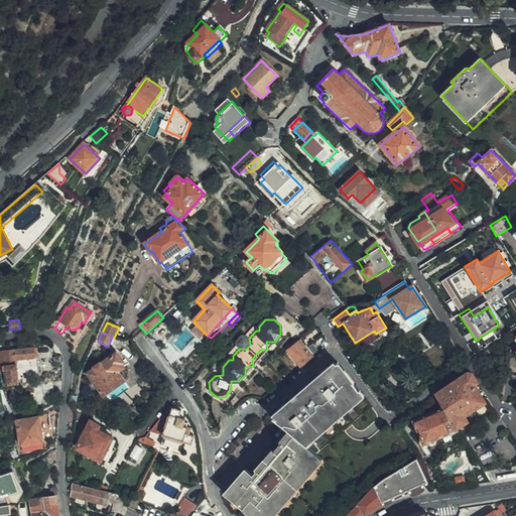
[(301,367),(313,357),(299,340),(287,350),(301,367)]
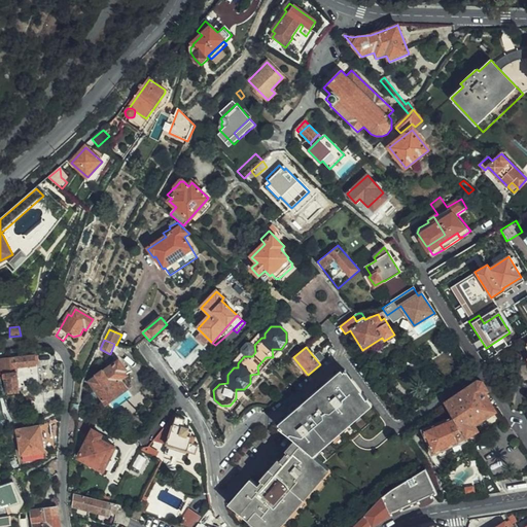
[(36,369),(36,357),(0,360),(0,369),(0,376),(7,375),(9,394),(32,392),(31,388),(41,387),(40,367),(36,369)]
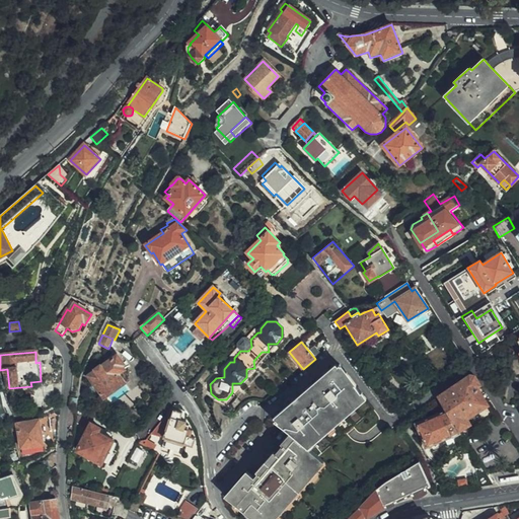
[(124,364),(118,355),(101,366),(100,365),(94,370),(94,371),(87,376),(103,398),(125,383),(119,374),(125,370),(122,366),(124,364)]
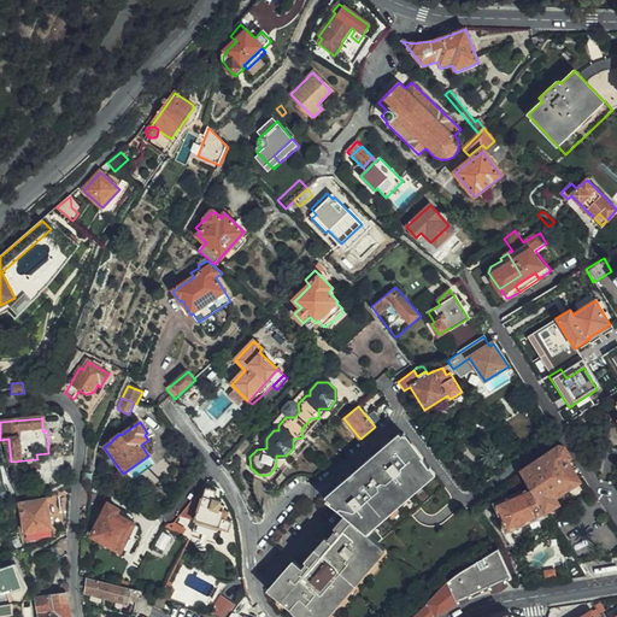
[(327,500),(338,510),(347,517),(372,539),(377,542),(445,486),(427,465),(404,434),(327,500)]
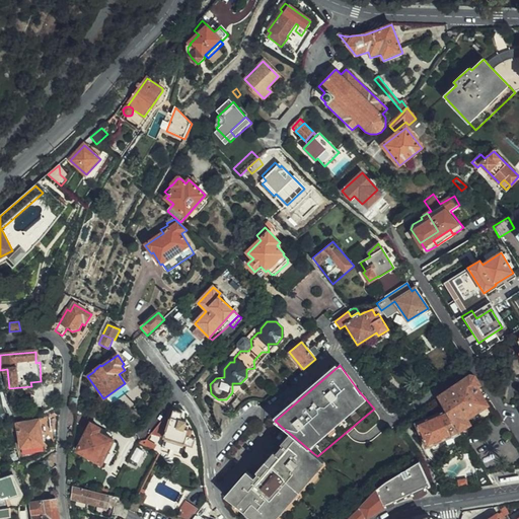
[(476,387),(479,385),(474,377),(468,376),(437,397),(442,404),(447,412),(459,431),(471,424),(467,418),(488,405),(476,387)]
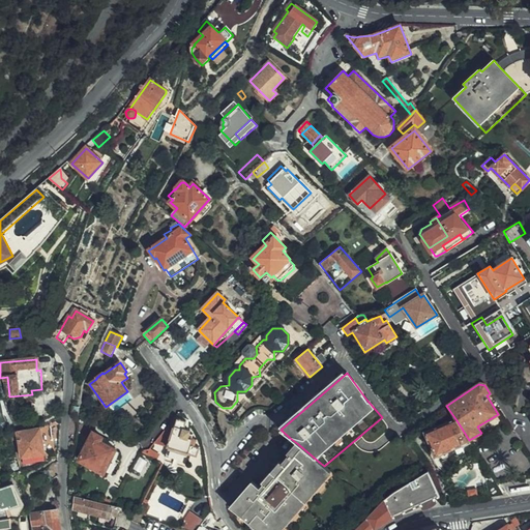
[(446,406),(436,414),(440,419),(451,413),(446,406)]
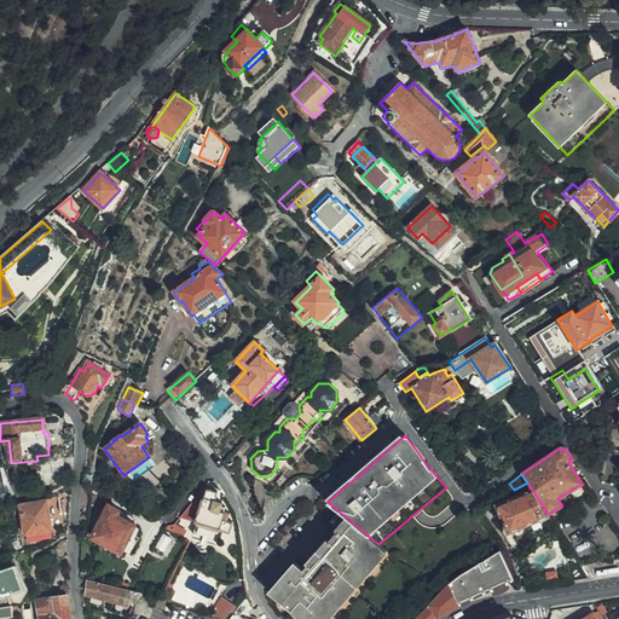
[(116,490),(93,476),(91,507),(104,514),(91,538),(121,555),(137,526),(119,516),(121,512),(109,504),(116,490)]
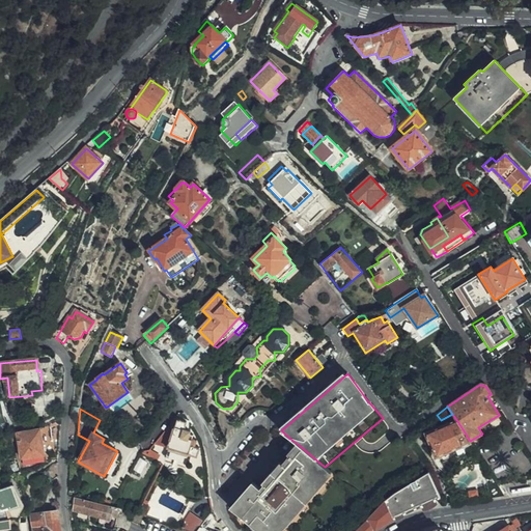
[(188,423),(179,420),(176,427),(175,426),(165,455),(189,464),(192,456),(197,458),(200,450),(195,448),(197,442),(195,441),(193,440),(194,436),(191,435),(192,432),(186,430),(188,423)]
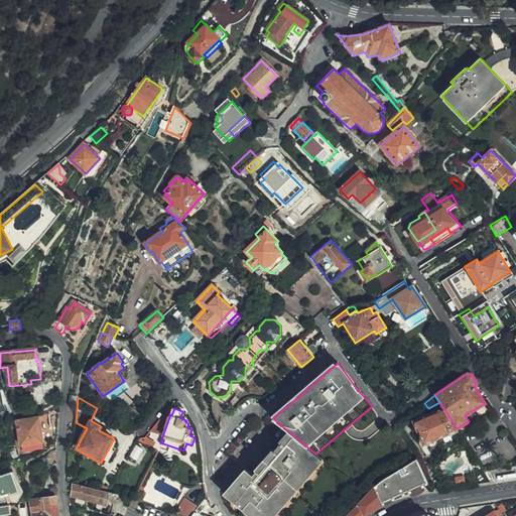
[(13,419),(21,416),(21,409),(10,410),(13,419)]
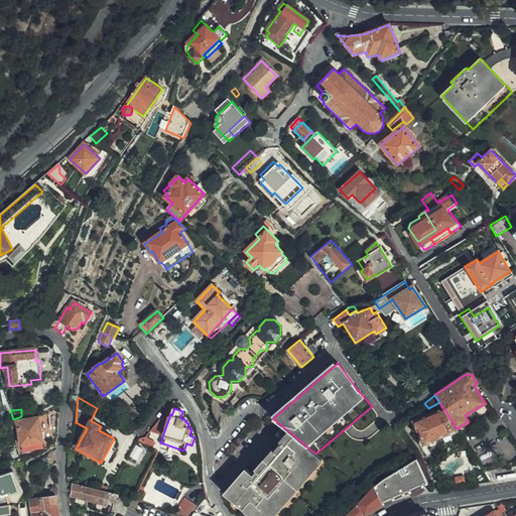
[(423,444),(458,430),(457,428),(444,409),(413,421),(423,444)]
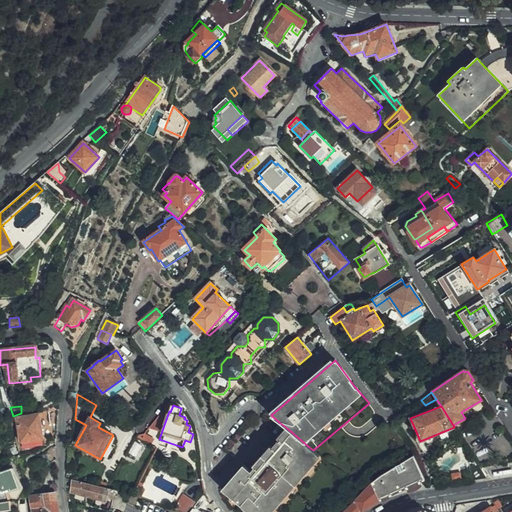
[(17,419),(18,426),(21,443),(57,436),(59,411),(17,419)]
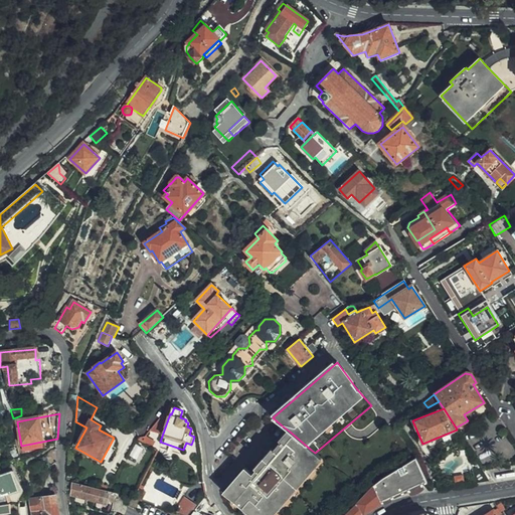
[(165,420),(160,418),(152,430),(151,431),(160,433),(165,420)]
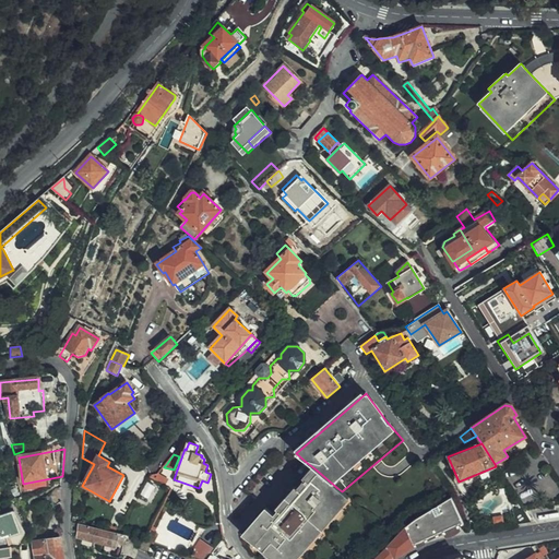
[(11,459),(13,467),(20,465),(19,458),(11,459)]
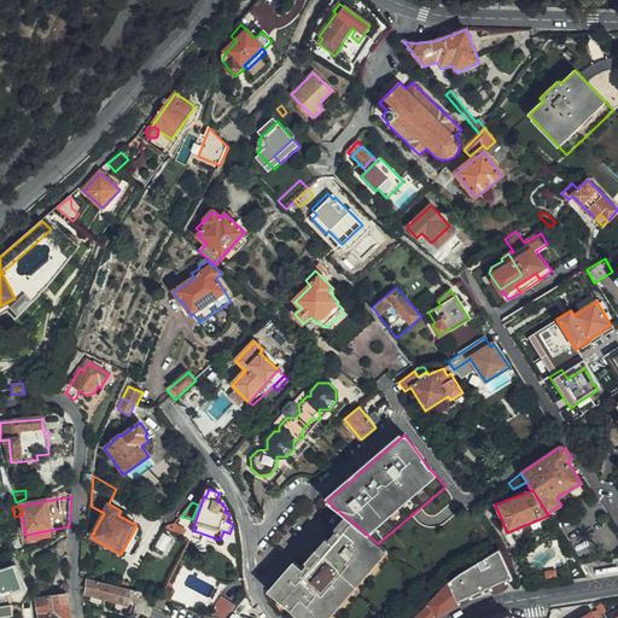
[(373,540),(348,518),(303,569),(293,561),(272,586),(289,601),(286,604),(301,617),(305,617),(307,617),(308,617),(327,617),(386,551),(378,543),(373,540)]
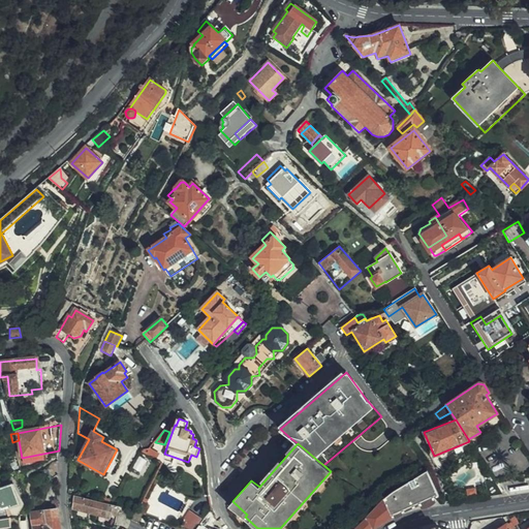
[(159,452),(149,447),(143,452),(155,458),(159,452)]
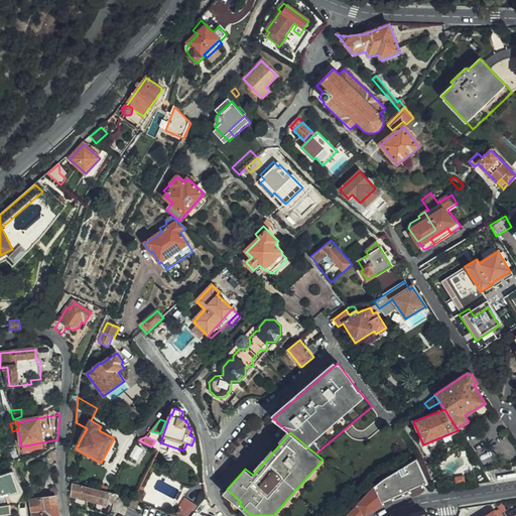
[(233,460),(225,454),(216,465),(218,478),(233,460)]
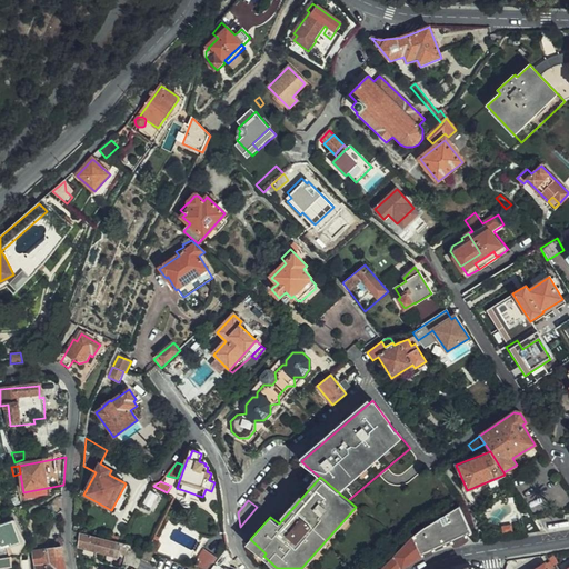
[(380,568),(401,568),(405,567),(421,558),(433,553),(433,551),(451,543),(455,547),(461,545),(469,540),(467,536),(472,533),(459,506),(417,533),(380,568)]
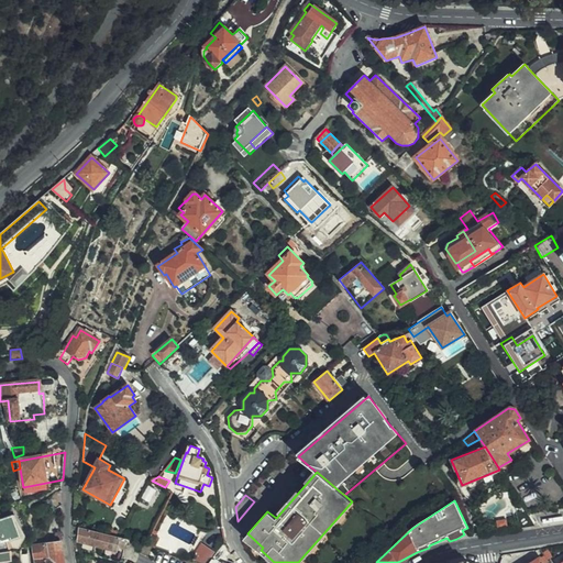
[(516,514),(520,529),(536,527),(526,510),(516,514)]
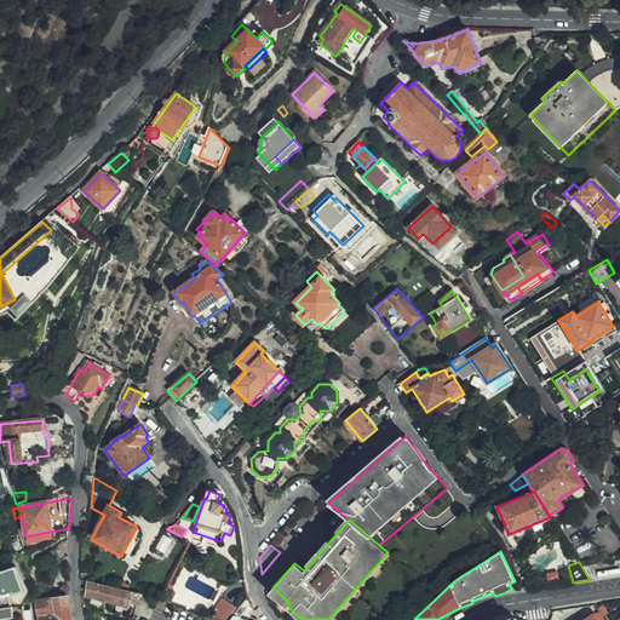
[(0,586),(4,597),(0,598),(0,608),(11,607),(12,607),(17,606),(15,597),(27,593),(15,569),(0,574),(0,586)]
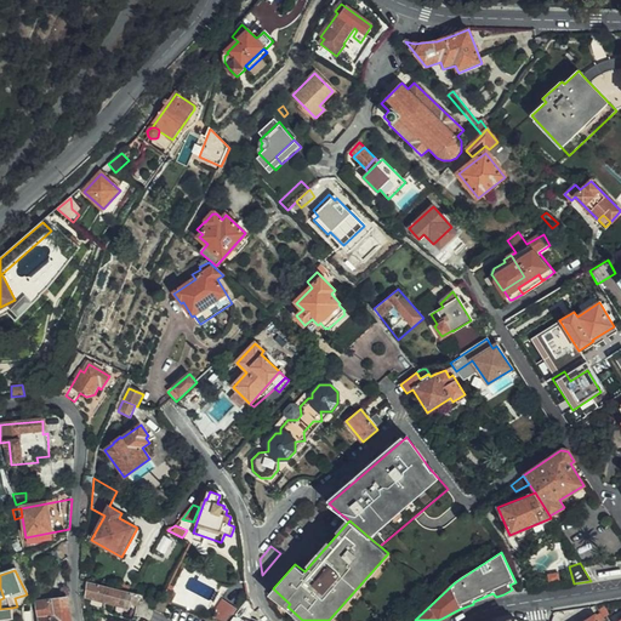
[(221,587),(200,576),(198,580),(218,591),(221,587)]
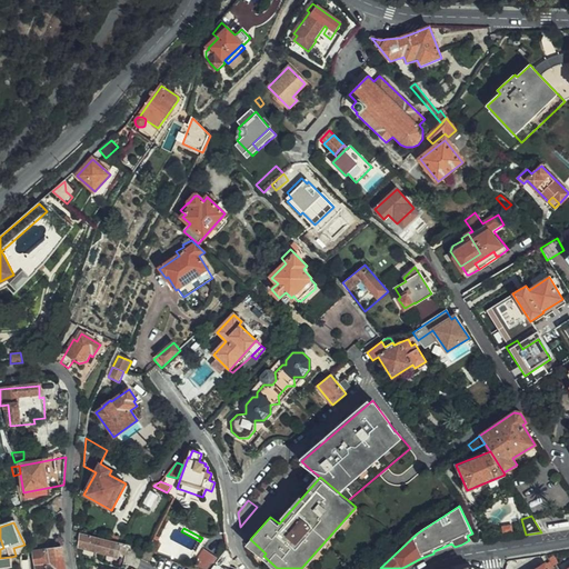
[(81,535),(79,548),(117,557),(118,552),(125,555),(127,545),(81,535)]
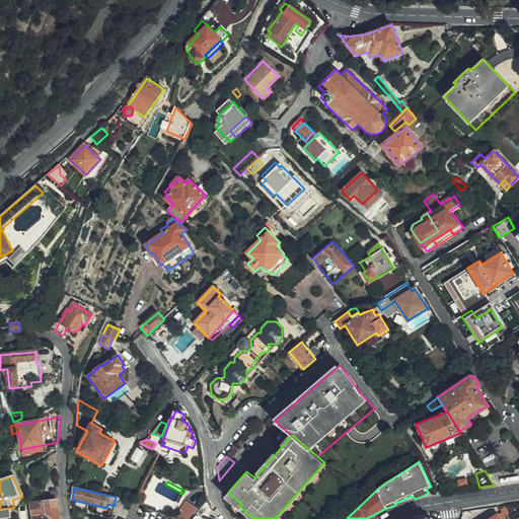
[(145,491),(142,490),(140,494),(136,503),(143,506),(147,498),(143,495),(145,491)]
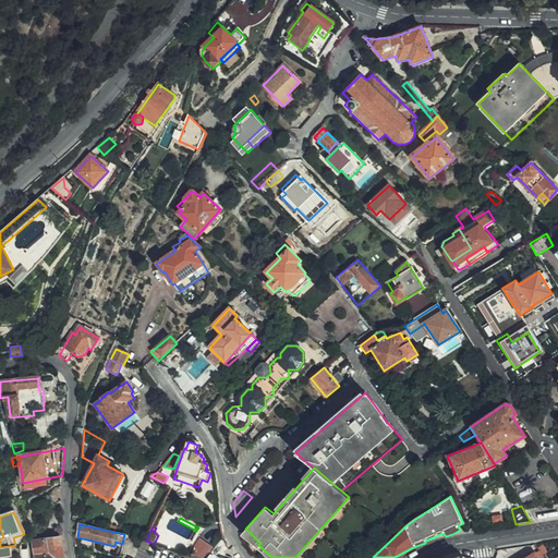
[(190,542),(180,536),(176,546),(184,550),(187,544),(189,544),(190,542)]
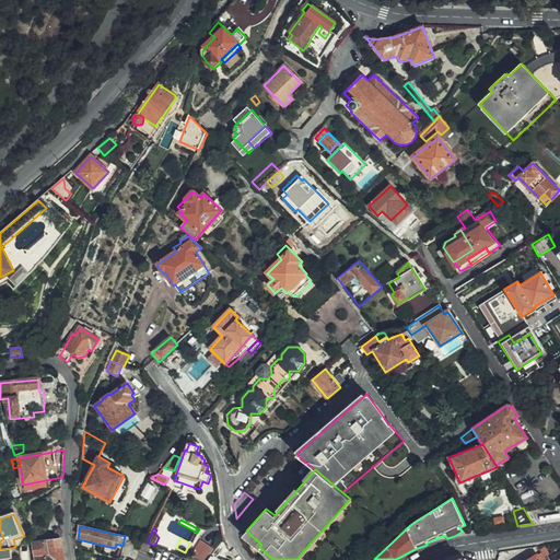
[(65,559),(61,539),(41,543),(33,544),(35,559),(65,559)]
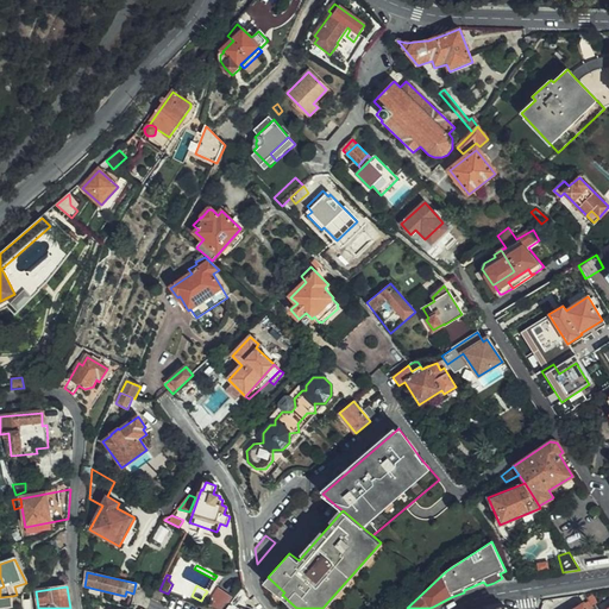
[(211,608),(225,608),(232,600),(218,589),(213,597),(208,608),(211,608)]
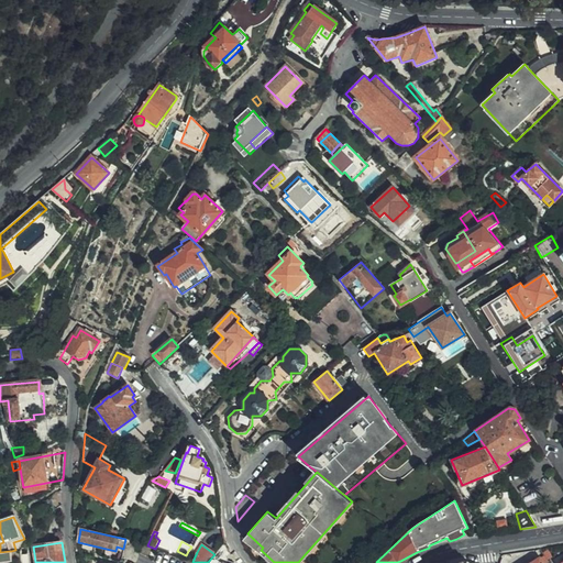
[(548,549),(542,550),(547,561),(552,559),(548,549)]
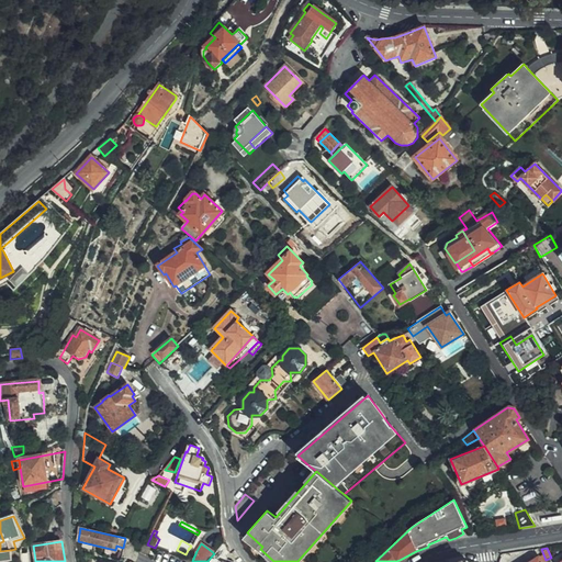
[(0,551),(0,561),(12,561),(11,550),(10,550),(0,551)]
